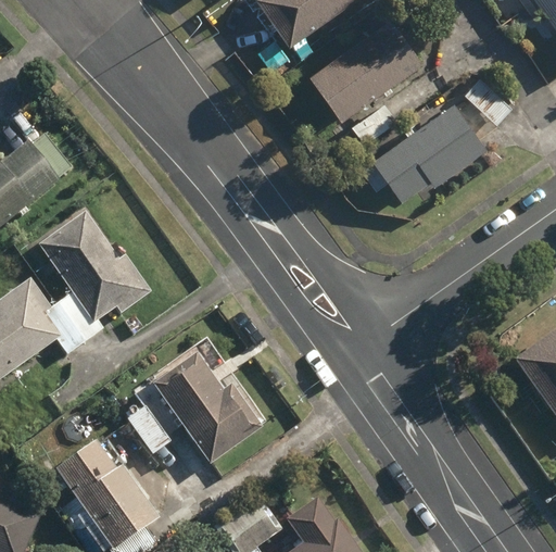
[(257,0),(290,47),(320,25),(325,33),(340,23),(335,16),(357,0),(257,0)]
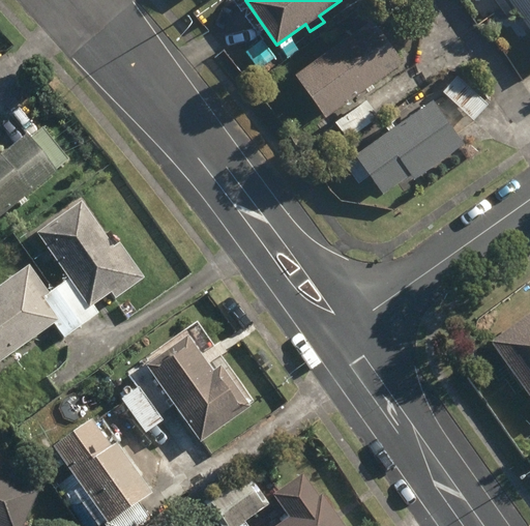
[(510,0),(529,28),(529,0),(510,0)]
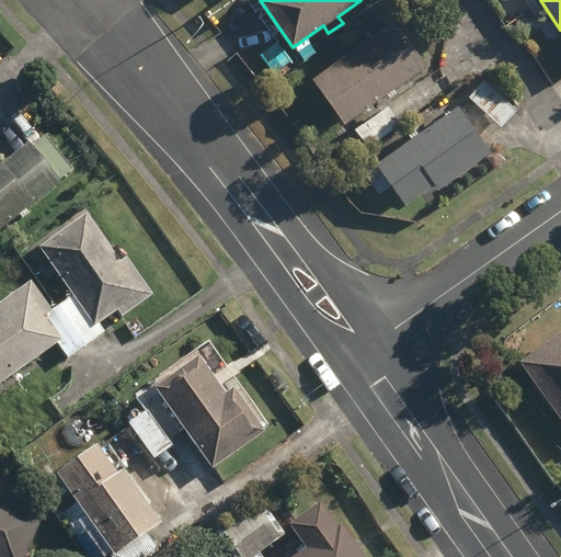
[(313,79),(345,123),(426,66),(395,21),(313,79)]
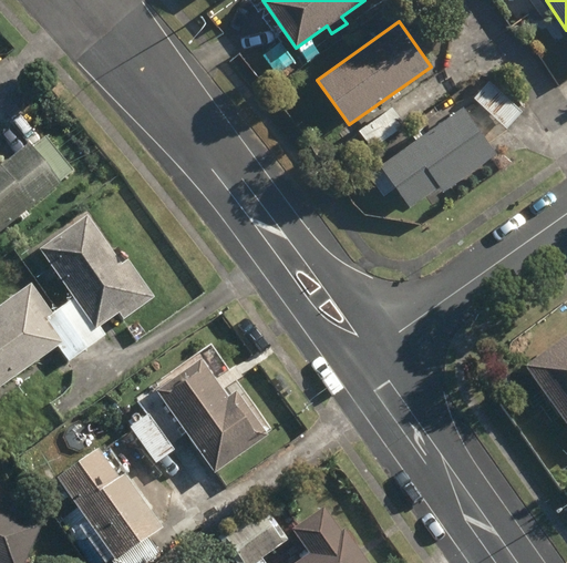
[(393,105),(406,123),(443,98),(431,80),(393,105)]
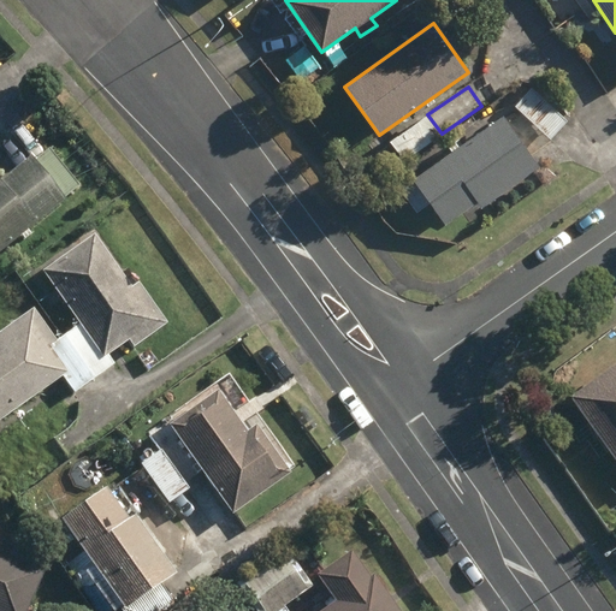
[(516,104),(552,138),(568,122),(533,87),(516,104)]
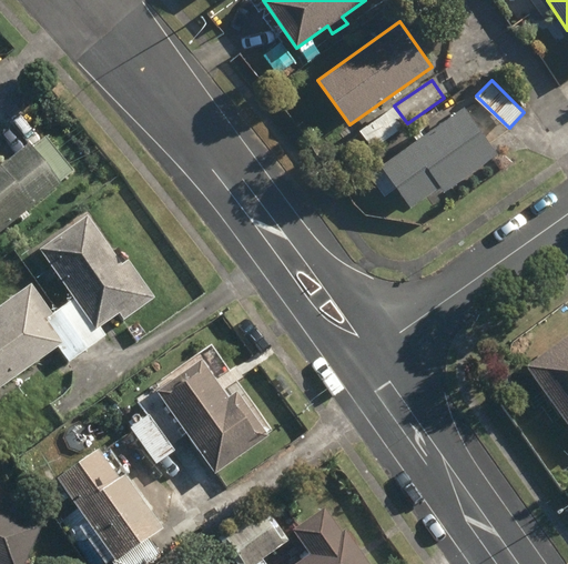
[(382,165),(413,207),(442,185),(445,191),(497,153),(463,107),(382,165)]
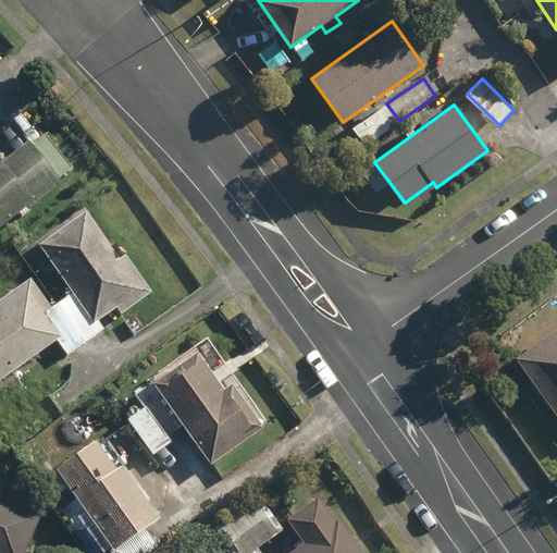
[(0,228),(60,179),(58,177),(73,167),(46,133),(31,144),(28,139),(1,162),(0,160),(0,228)]
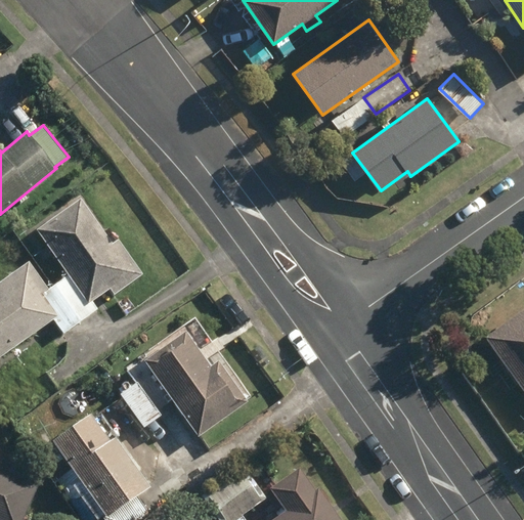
[(70,274),(57,284),(83,319),(98,307),(93,300),(110,288),(115,294),(143,273),(118,240),(113,244),(81,199),(37,230),(70,274)]
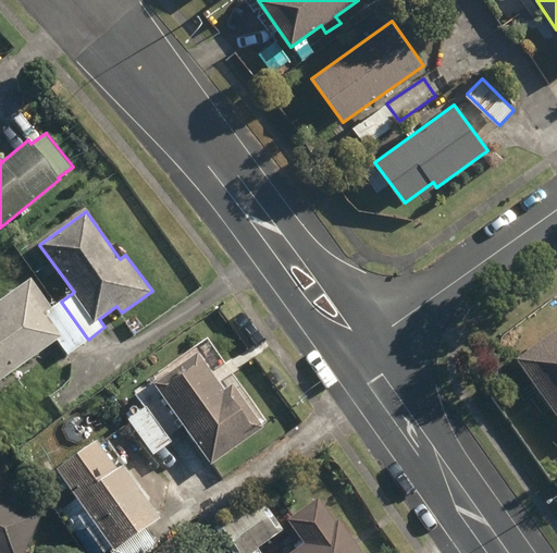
[(88,340),(61,302),(52,307),(31,278),(0,299),(0,379),(57,339),(67,354),(88,340)]
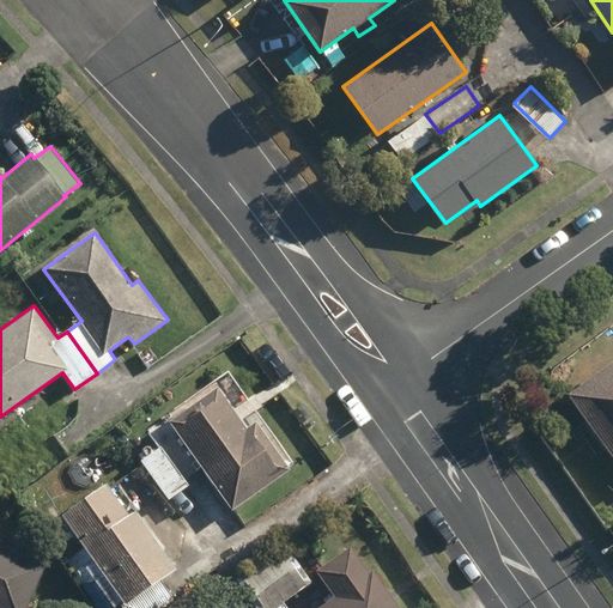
[(612,363),(569,395),(612,455),(612,363)]
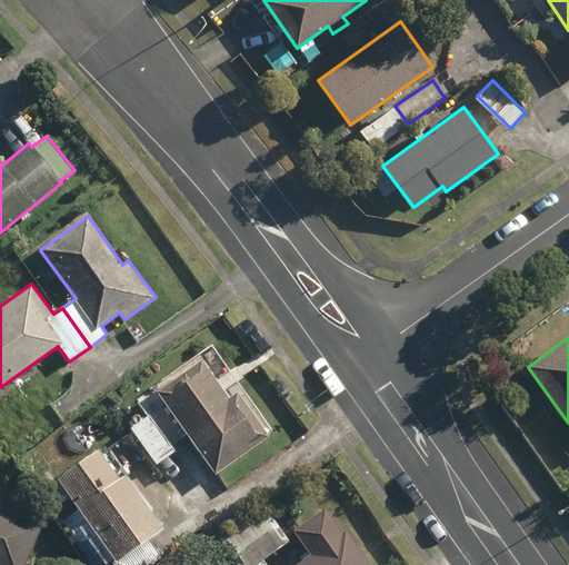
[(157,390),(217,473),(269,435),(237,392),(228,398),(200,359),(157,390)]
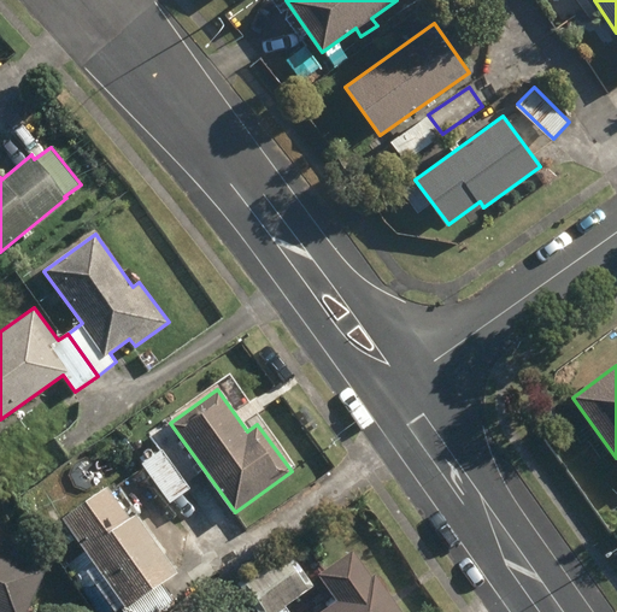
[(141,464),(170,502),(191,487),(162,449),(141,464)]
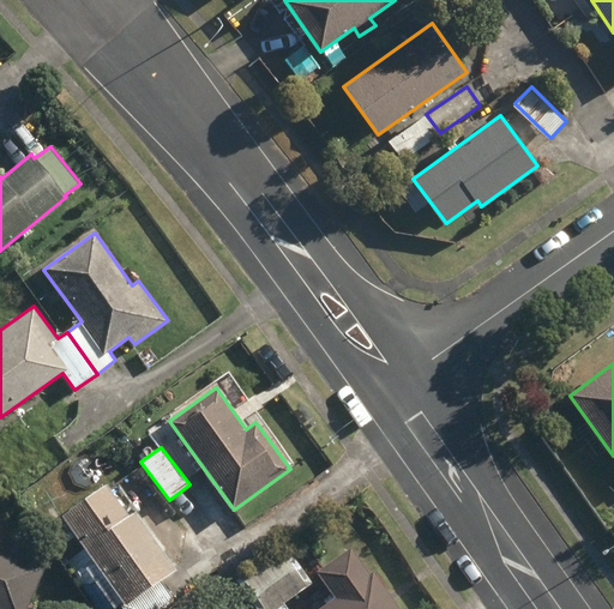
[(106,608),(156,608),(174,597),(162,580),(178,570),(137,512),(139,510),(119,481),(108,488),(106,484),(62,514),(95,561),(85,568),(113,604),(106,608)]
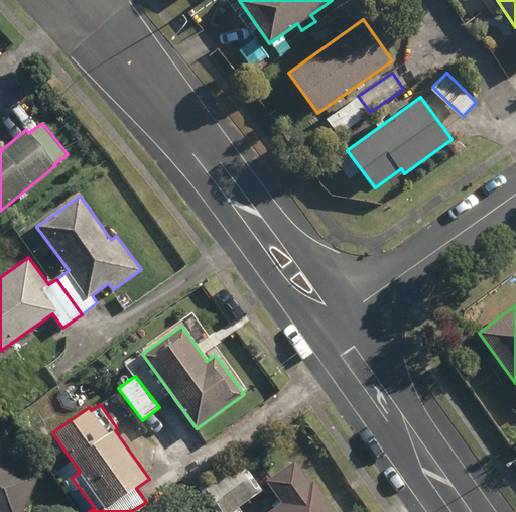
[(336,511),(314,480),(310,482),(295,462),(267,481),(282,503),(269,511),(242,511),(238,506),(262,490),(247,468),(260,459),(253,450),(201,487),(217,511),(336,511)]
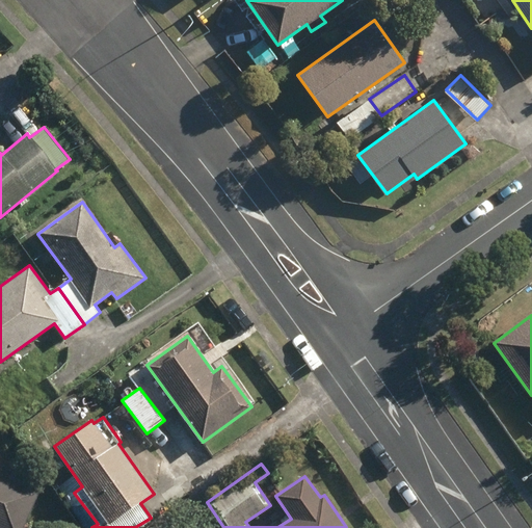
[(0,527),(24,527),(41,492),(0,473),(0,527)]
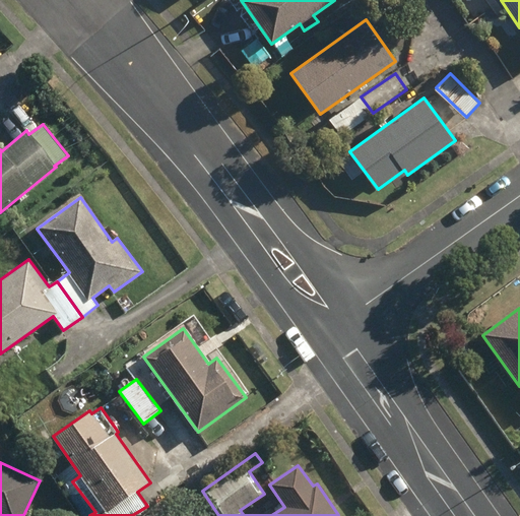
All buildings are outlined.
